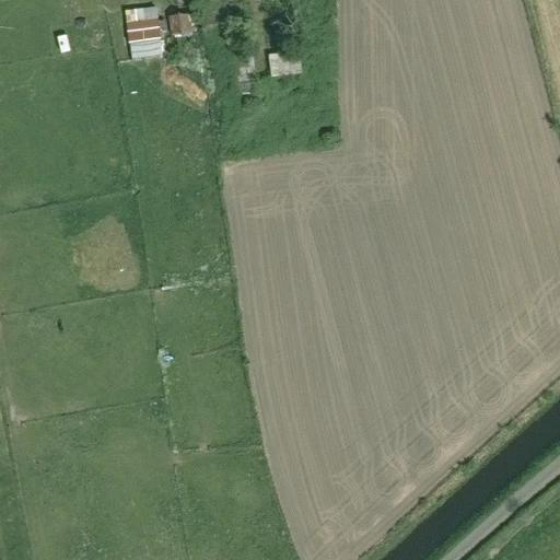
[(193,34),(190,15),(170,18),(171,36),(193,34)]
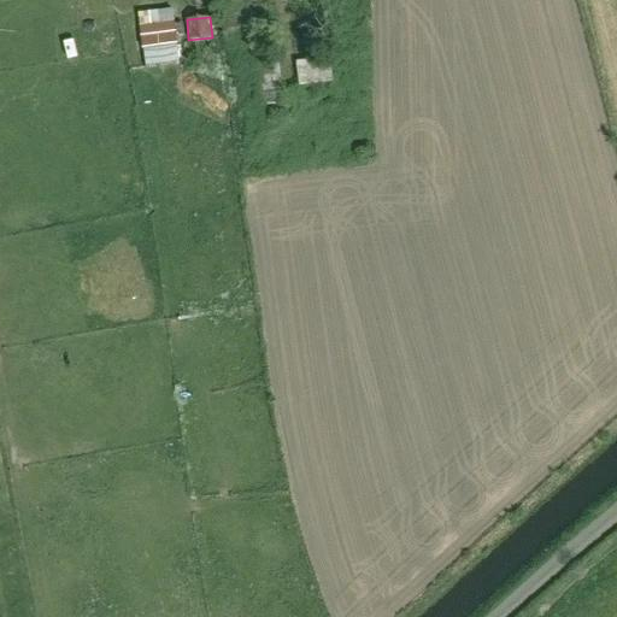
[(178,65),(172,18),(139,23),(145,70),(178,65)]
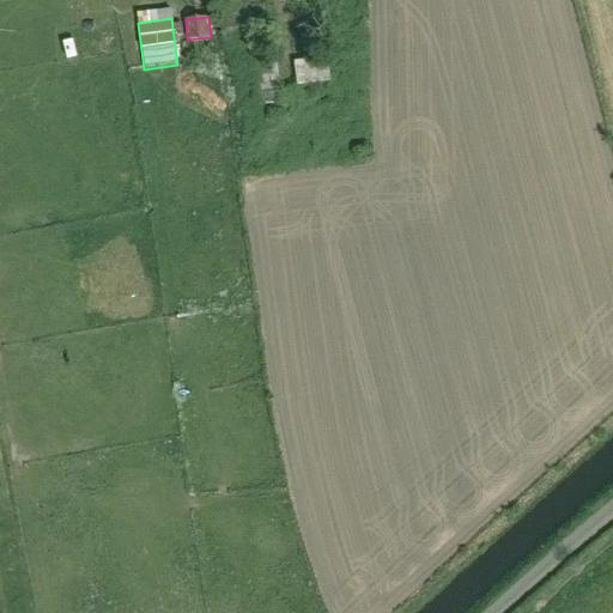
[(281,107),(277,55),(252,58),(256,108),(281,107)]
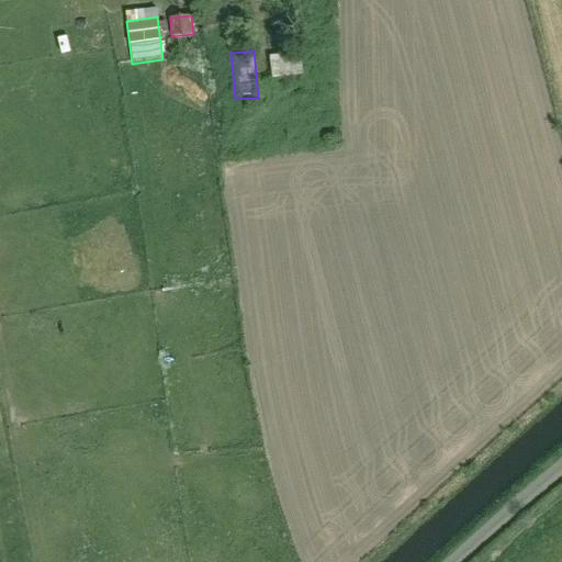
[(303,75),(300,52),(269,56),(272,79),(303,75)]
